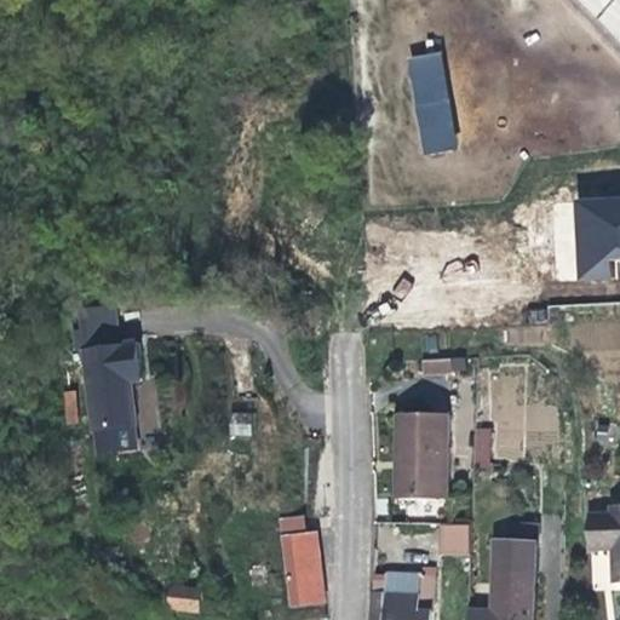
[(440,55),(406,61),(422,155),(455,149),(440,55)]
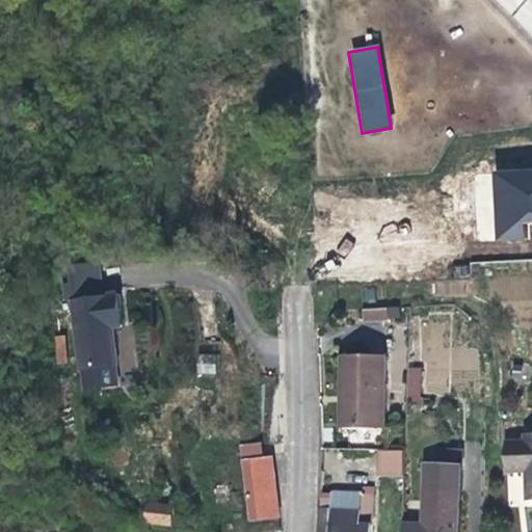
[(531,241),(531,169),(495,171),(497,243),(531,241)]
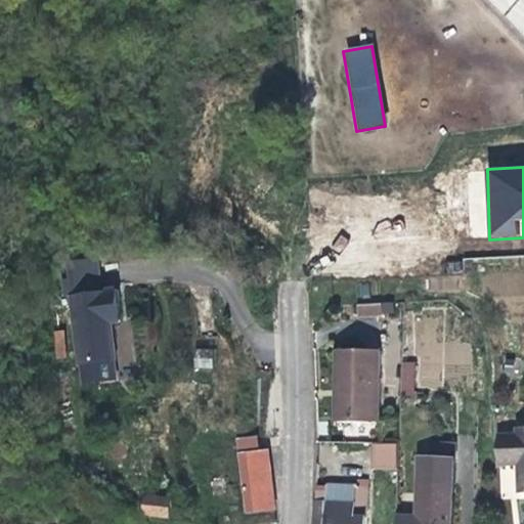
[(470,237),(486,236),(483,170),(467,171),(470,237)]
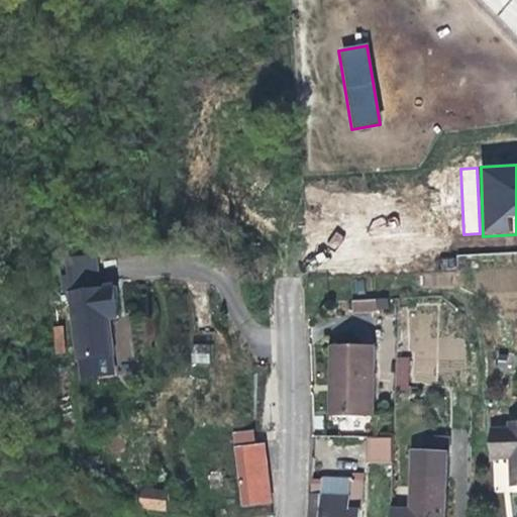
[(118,317),(115,286),(69,291),(79,382),(116,377),(109,318),(118,317)]
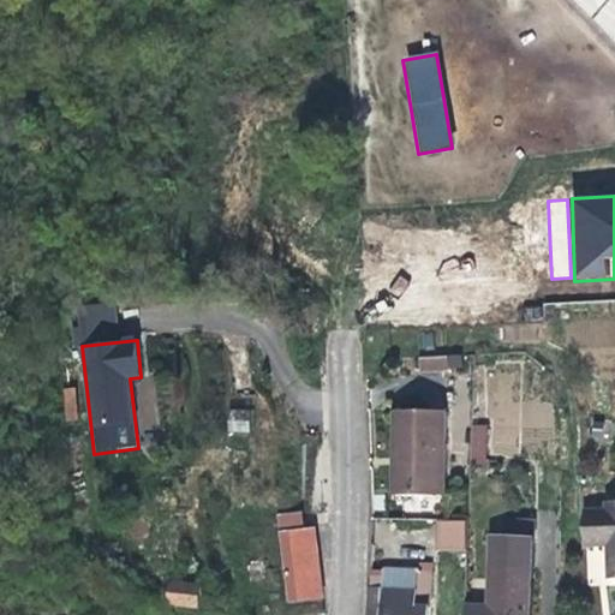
[(443,353),(418,354),(419,369),(443,369),(443,353)]
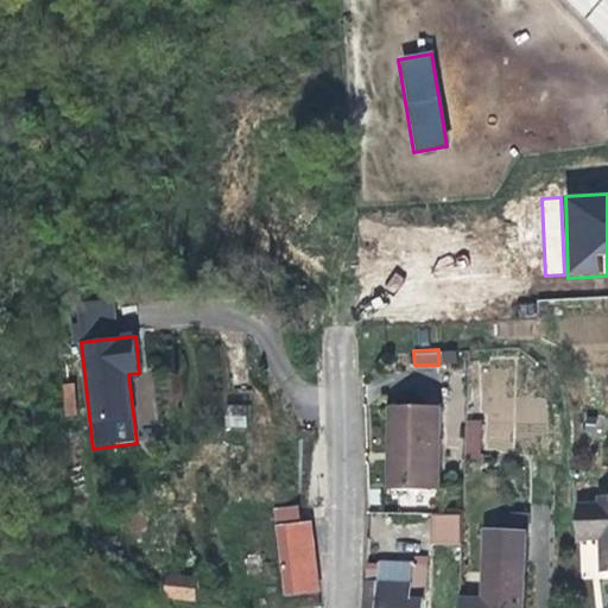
[(393,488),(441,489),(442,407),(391,406),(388,449),(394,450),(393,488)]
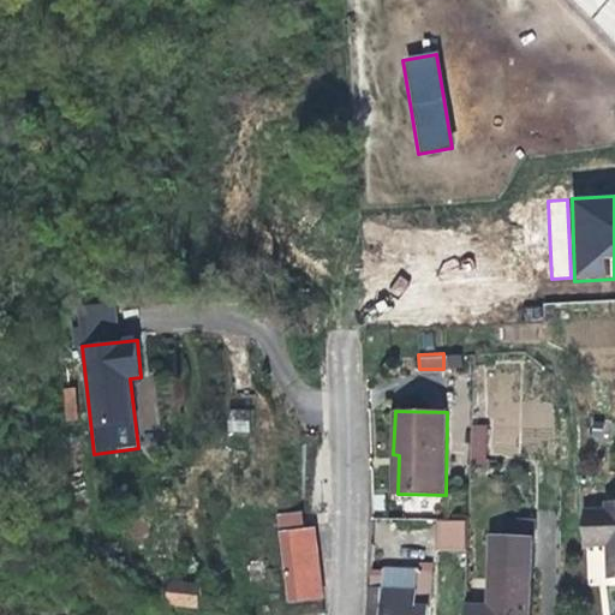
[(470,424),(470,465),(488,465),(488,424),(470,424)]
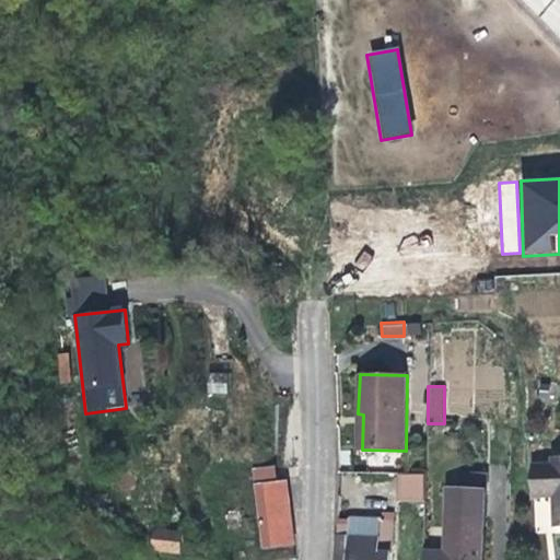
[(559,527),(559,456),(551,457),(551,464),(531,464),(532,498),(552,498),(552,527),(559,527)]
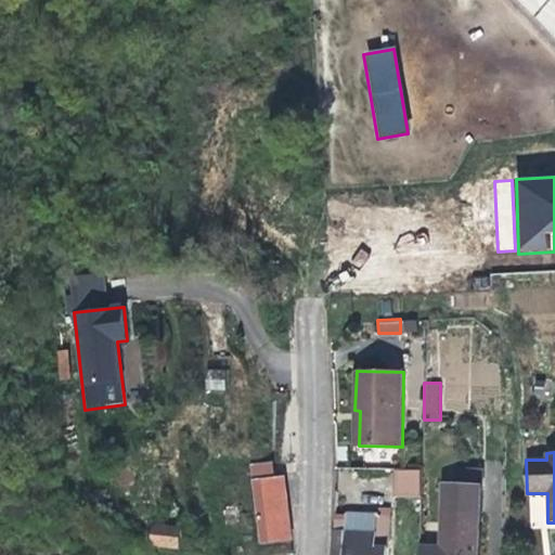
[(257,541),(287,538),(283,475),(271,475),(269,461),(250,463),(257,541)]
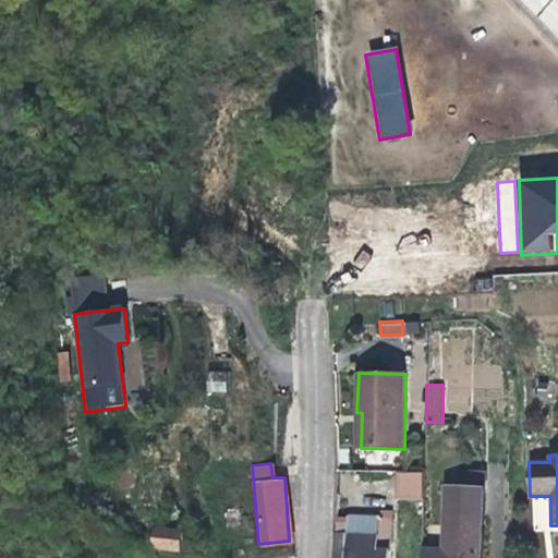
[(422,499),(422,472),(396,472),(396,499),(422,499)]
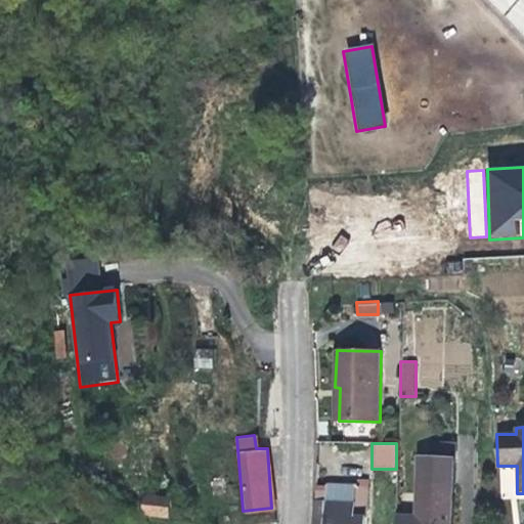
[(397,514),(396,523),(453,523),(453,453),(420,453),(420,515),(397,514)]
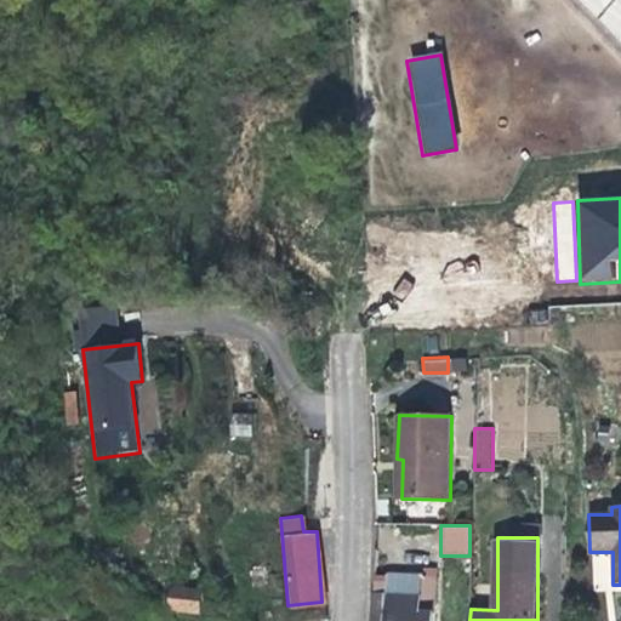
[(386,593),(372,592),(370,620),(434,620),(437,579),(386,576),(386,593)]
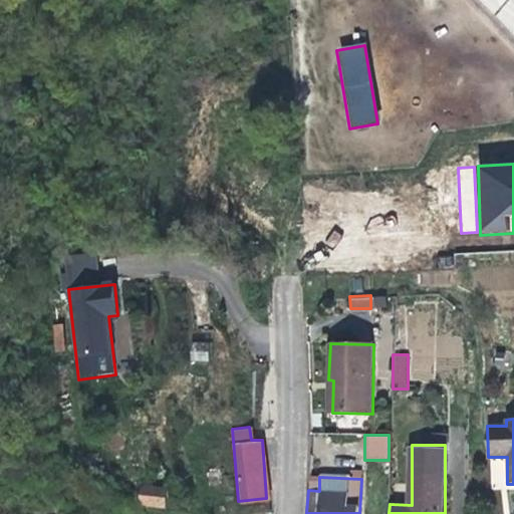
[(139,506),(165,506),(165,486),(139,486),(139,506)]
